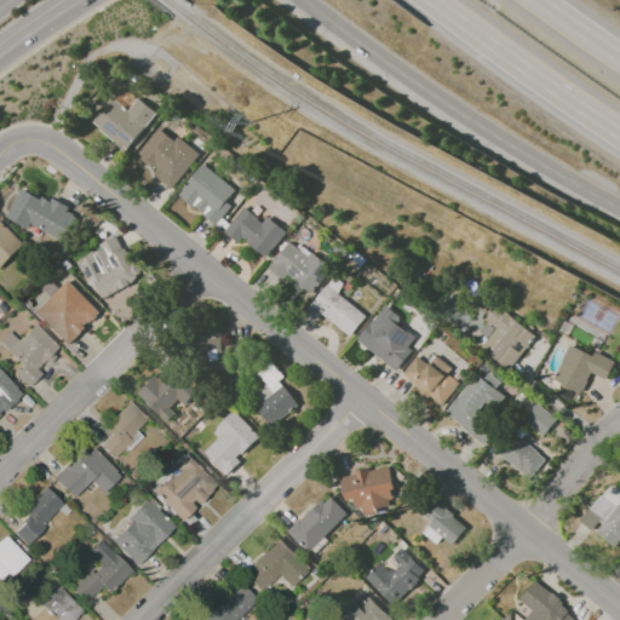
[(128,110),(113,98),(92,124),(126,150),(156,113),(137,98),(128,110)]
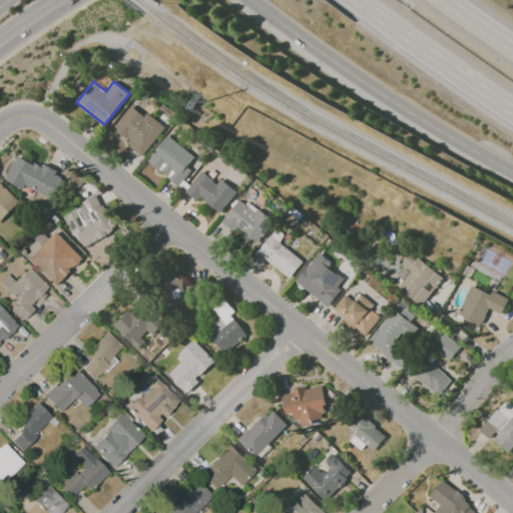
[(141,156),(164,126),(146,112),(143,115),(130,105),(112,128),(132,143),(129,147),(141,156)]
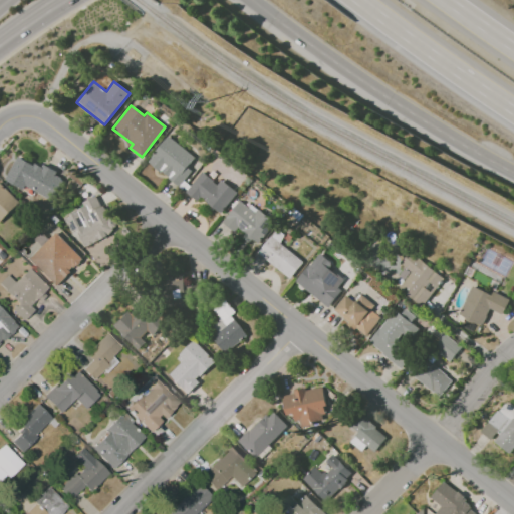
[(191,170),(187,167),(195,156),(167,136),(147,162),(180,186),(191,170)]
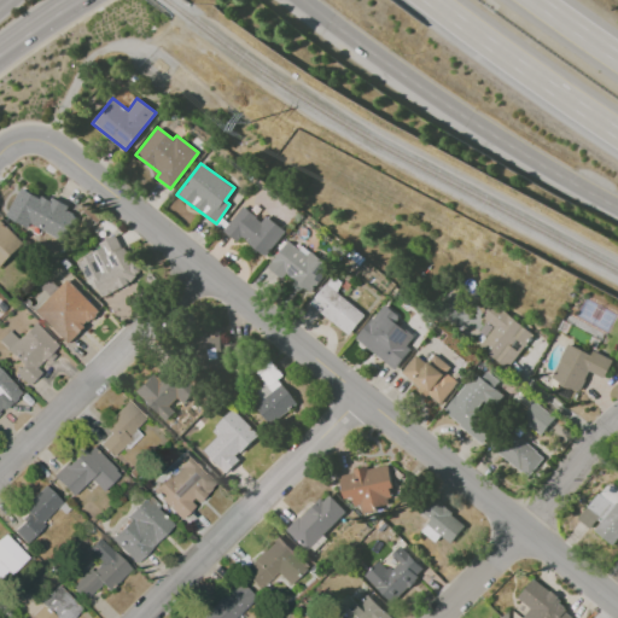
[(64,240),(77,213),(21,186),(6,217),(28,227),(29,225),(64,240)]
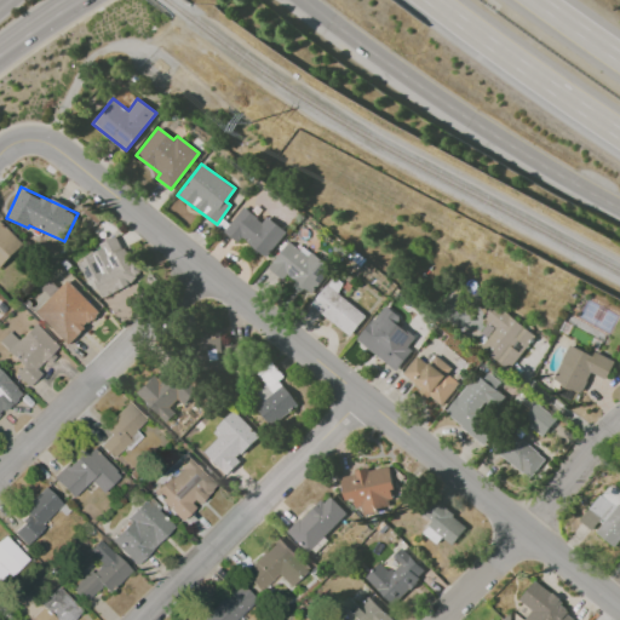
[(286,233),(268,216),(262,223),(244,206),(223,230),(237,242),(242,237),(264,258),(286,233)]
